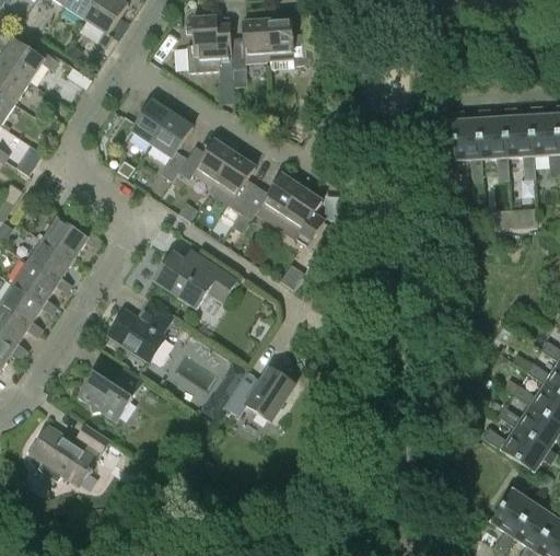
[(67,0),(63,6),(85,20),(97,0),(67,0)]
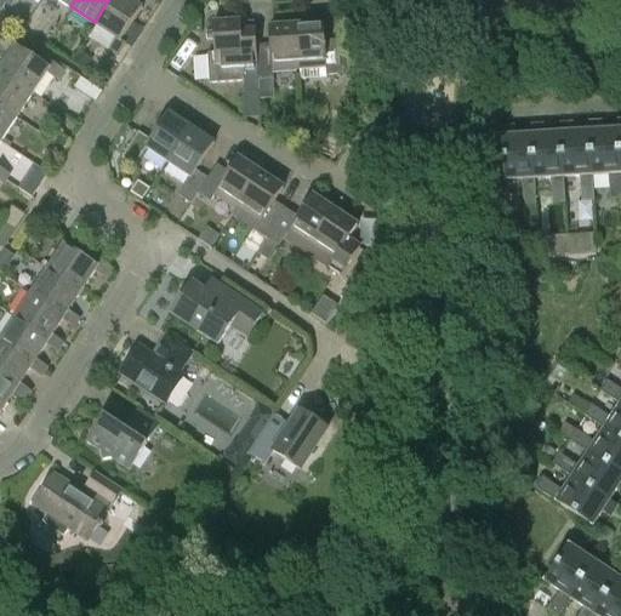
[(108,0),(95,22),(115,36),(108,47),(118,53),(125,41),(120,38),(142,5),(134,0),(108,0)]
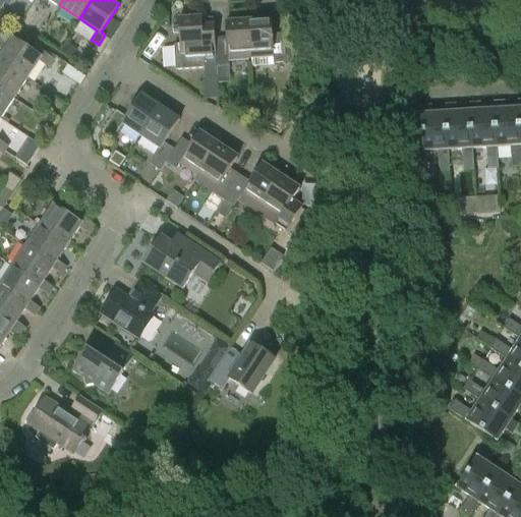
[(180,42),(174,42),(175,66),(205,65),(205,74),(217,74),(216,64),(215,36),(214,23),(203,24),(201,16),(178,17),(180,42)]
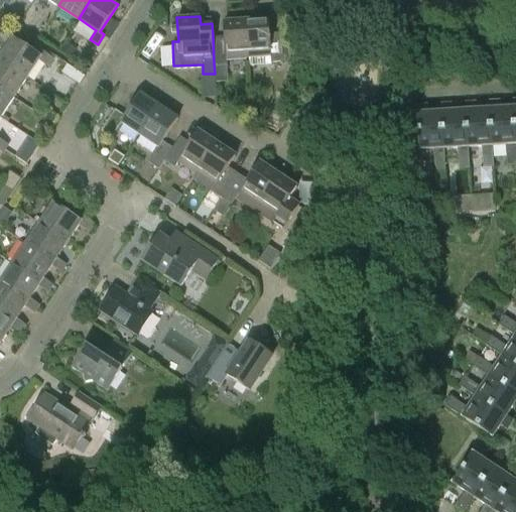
[(268,17),(246,19),(248,54),(270,52),(270,60),(283,59),(281,31),(269,31),(268,17)]
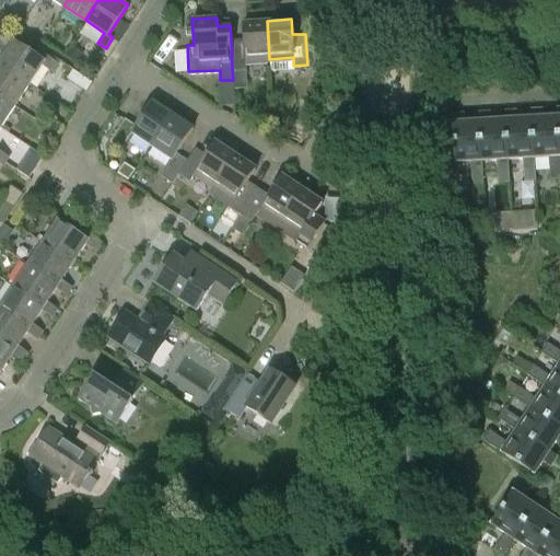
[(231,38),(232,69),(245,68),(245,60),(269,59),(267,21),(242,22),(243,37),(231,38)]
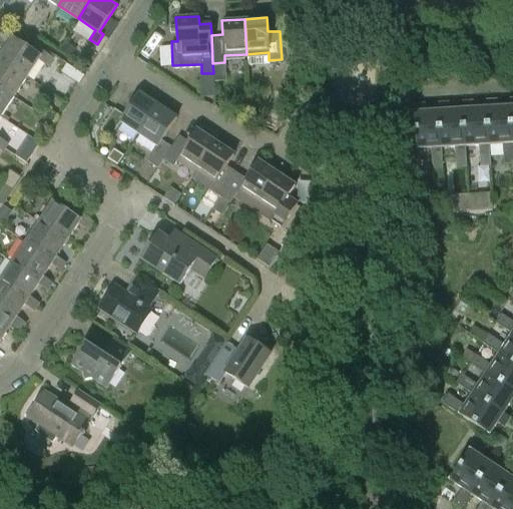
[(13,35),(0,55),(0,56),(27,75),(39,58),(48,64),(53,56),(43,49),(40,53),(13,35)]
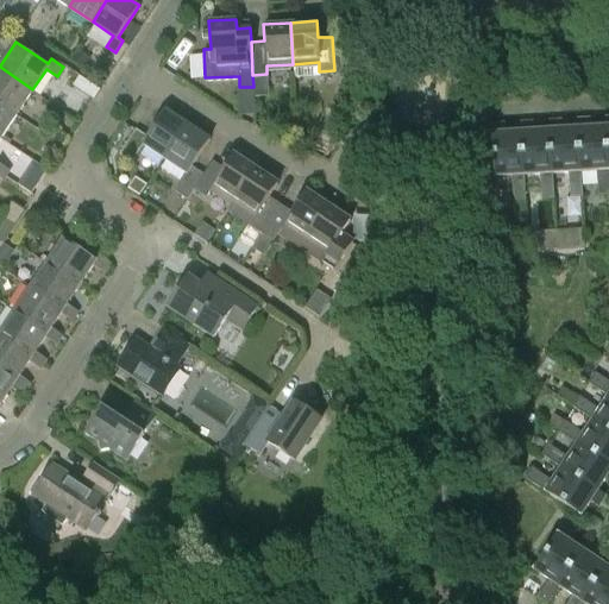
[(89,56),(79,50),(74,58),(83,64),(89,56)]
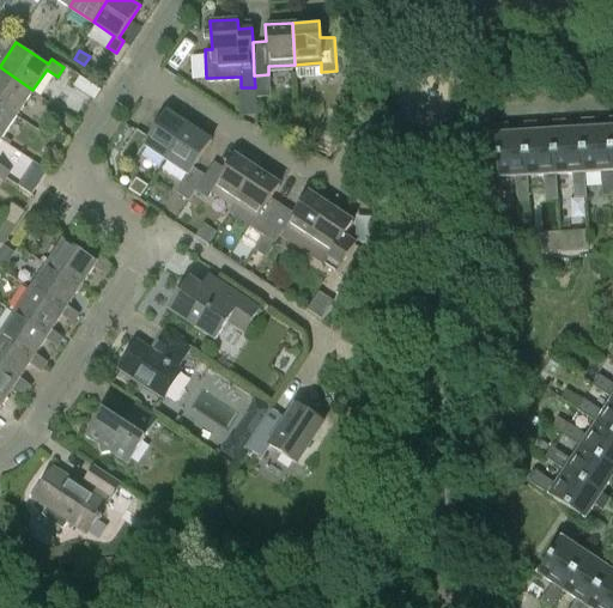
[(32,90),(0,67),(0,102),(17,114),(32,90)]
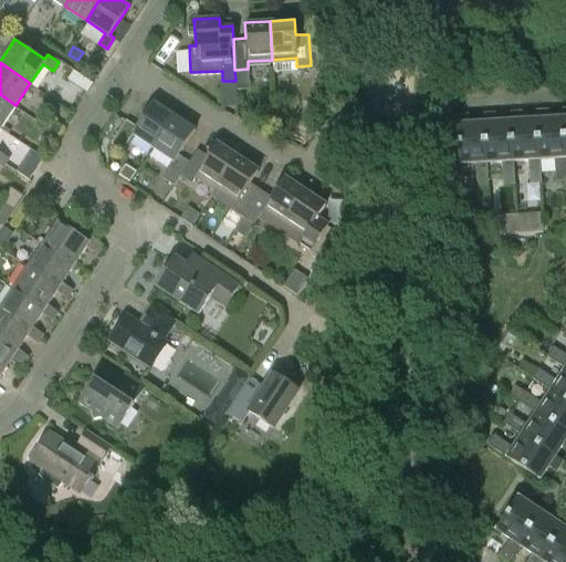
[(0,94),(0,126),(1,127),(16,105),(0,94)]
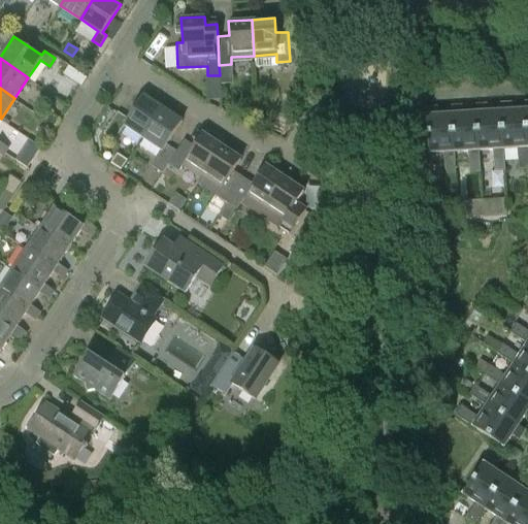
[(142,136),(163,106),(143,94),(128,117),(118,110),(103,132),(114,138),(124,124),(142,136)]
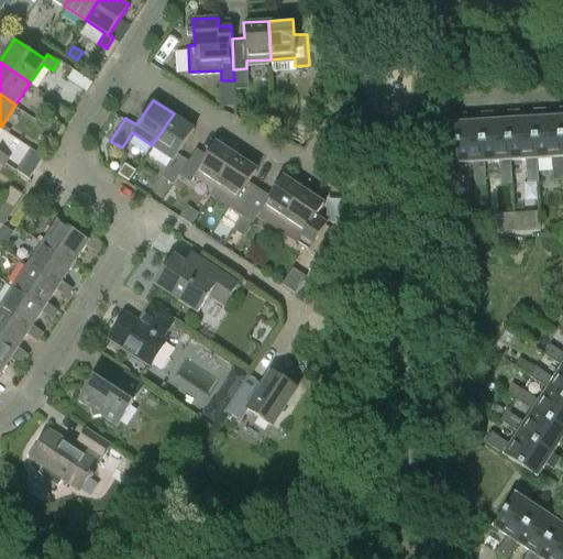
[(562,177),(562,149),(561,116),(545,117),(545,111),(539,111),(539,109),(533,109),(534,118),(537,156),(552,155),(553,178),(562,177)]
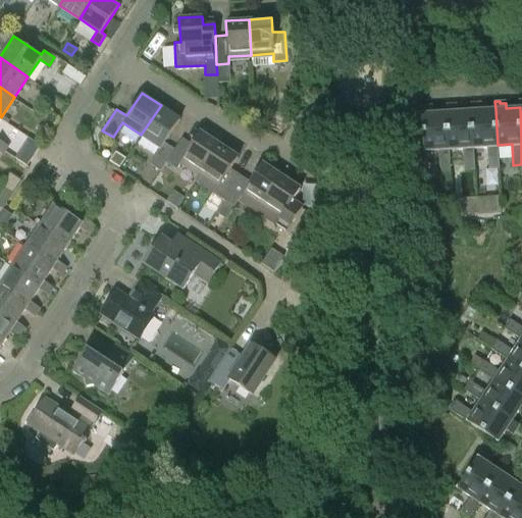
[(471,110),(473,147),(487,146),(488,166),(500,165),(498,145),(496,109),(481,109),(481,104),(476,104),(475,102),(470,103),(471,110)]
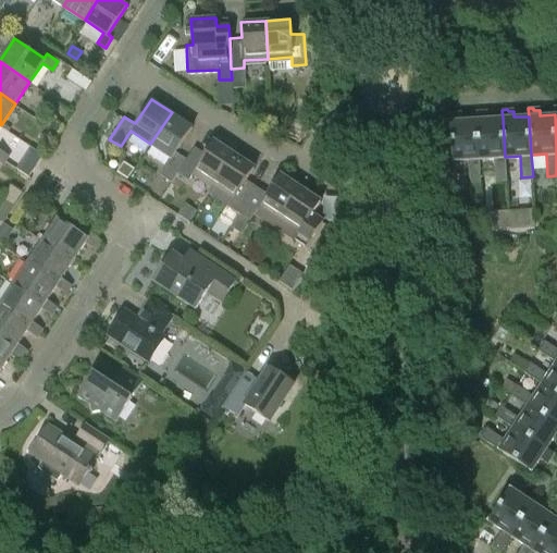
[(507,179),(505,157),(503,118),(487,119),(487,112),(482,113),(481,111),(475,111),(477,120),(479,158),(494,157),(495,179),(507,179)]
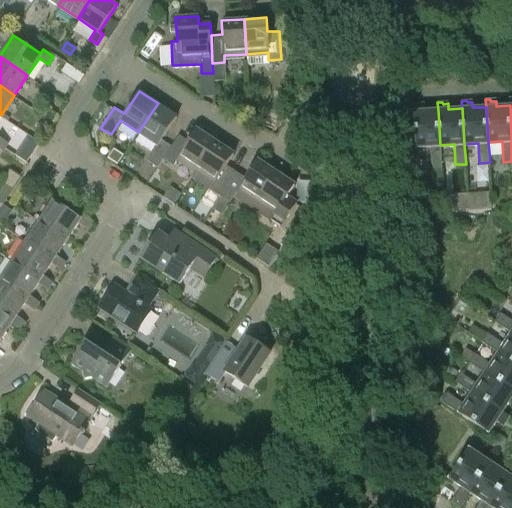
[(176,115),(158,103),(138,132),(156,144),(147,159),(157,166),(163,157),(171,144),(161,138),(176,115)]
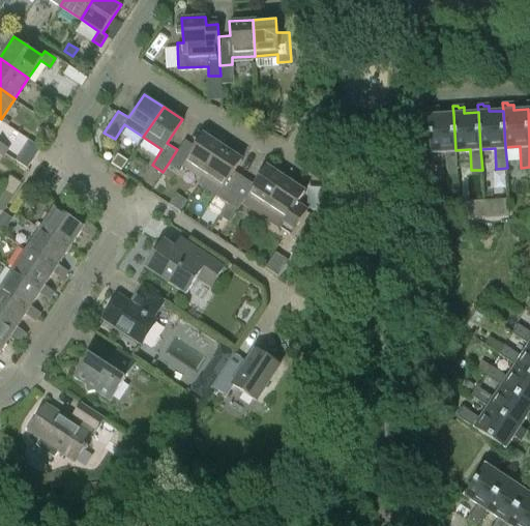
[(458,171),(455,150),(453,114),(439,114),(439,109),(434,109),(433,107),(428,108),(429,115),(428,115),(430,152),(445,151),(446,172),(458,171)]
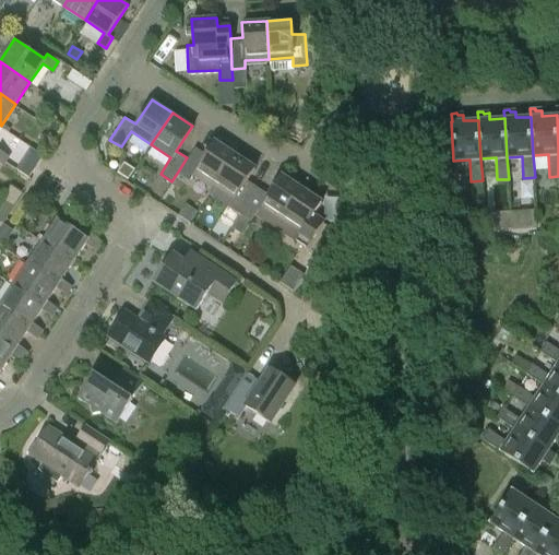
[(50,115),(45,122),(58,131),(63,124),(50,115)]
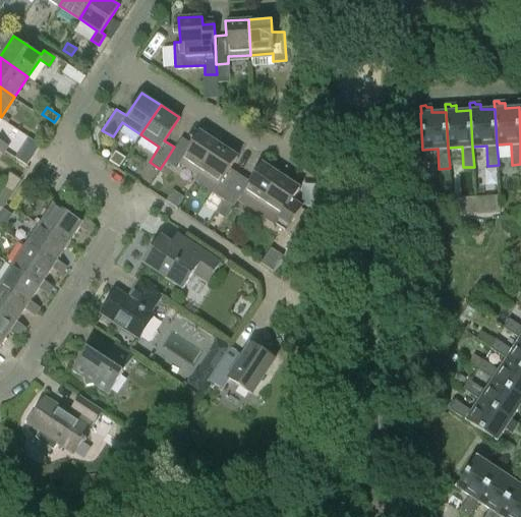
[(49,129),(54,122),(42,114),(37,122),(49,129)]
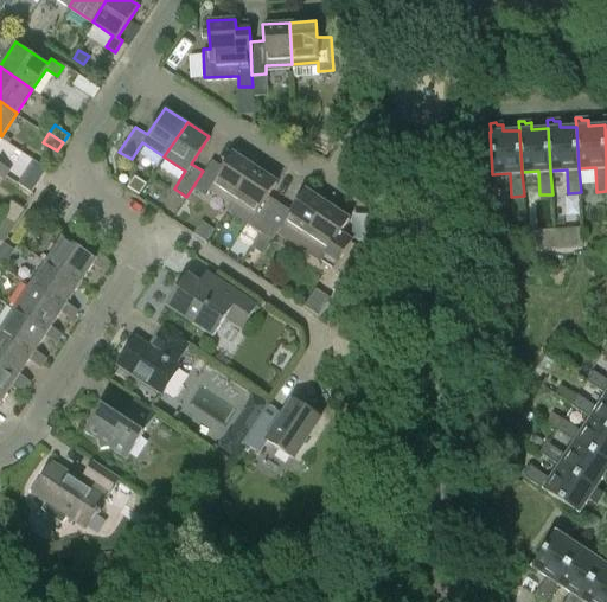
[(211,158),(203,171),(193,186),(205,194),(210,186),(231,202),(254,167),(232,152),(223,166),(211,158)]
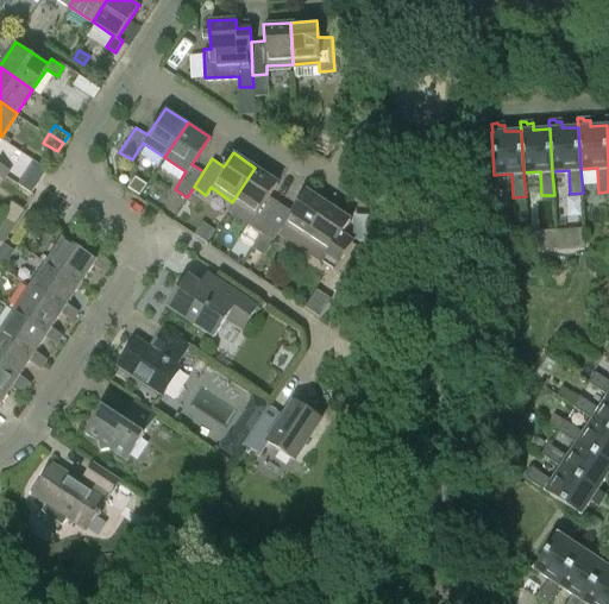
[(232,202),(227,209),(262,232),(280,203),(269,196),(277,182),(256,168),(232,202)]
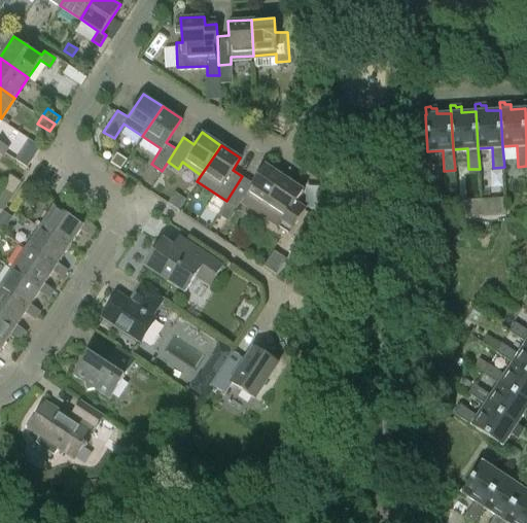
[(252,182),(242,176),(226,201),(237,207),(245,195),(265,207),(284,177),(265,164),(252,182)]
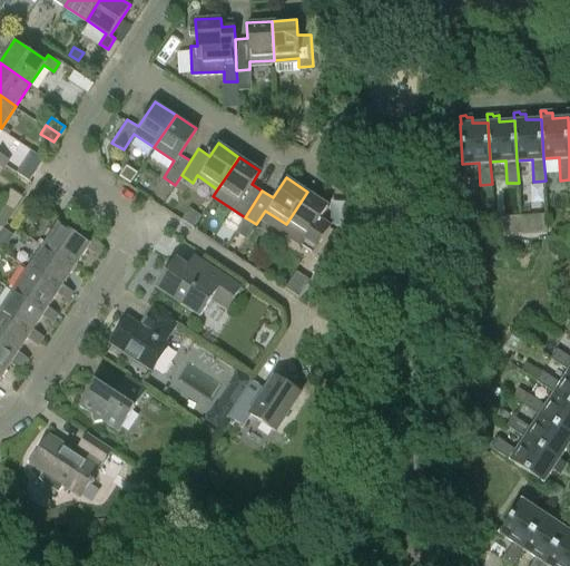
[(492,184),(480,185),(481,205),(492,205),(492,184)]
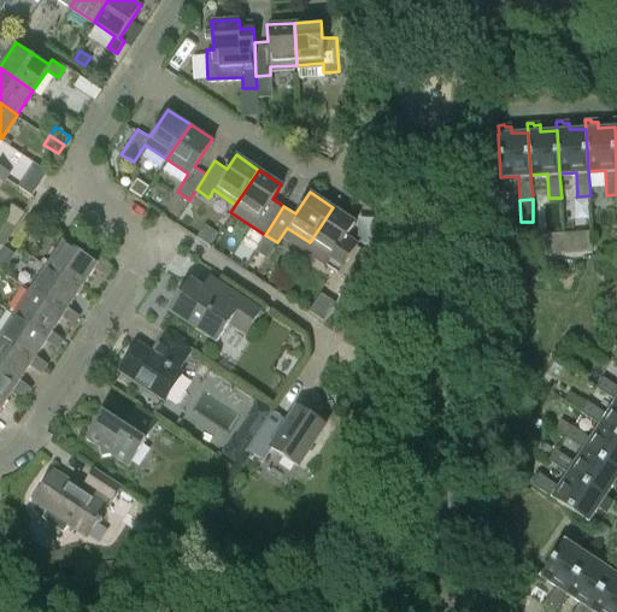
[(5,210),(19,219),(25,210),(11,201),(5,210)]
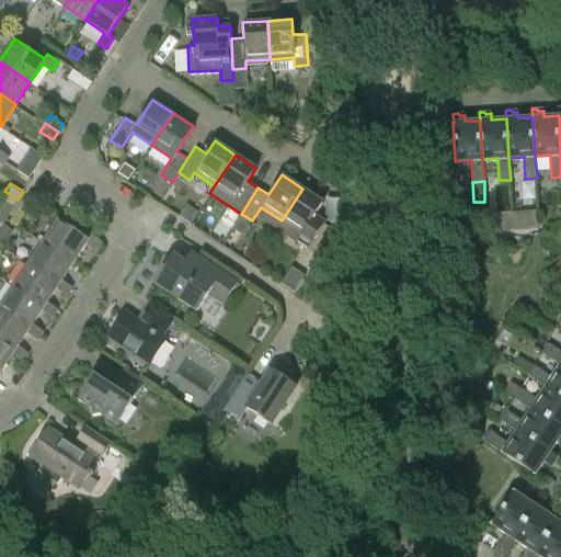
[(323,202),(302,189),(282,220),(301,234),(297,240),(308,248),(324,222),(315,215),(323,202)]
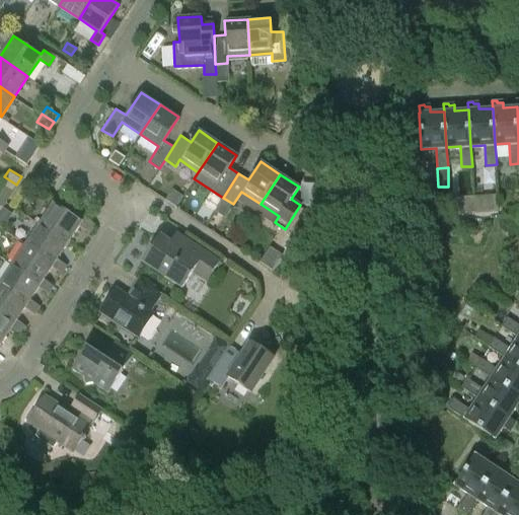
[(0,203),(2,205),(16,185),(4,176),(0,184),(0,203)]
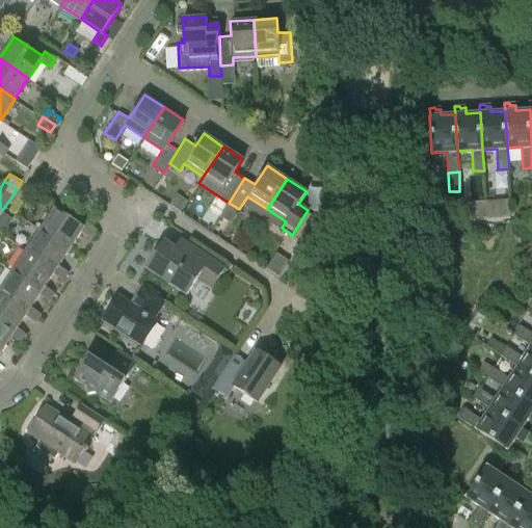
[(488,199),(489,212),(506,211),(505,196),(488,199)]
